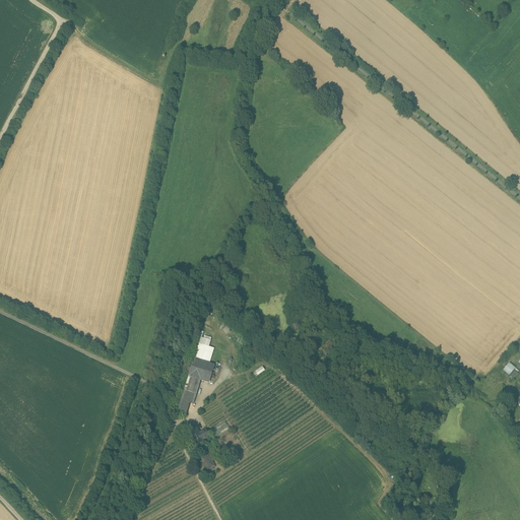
[(210,340),(200,337),(198,344),(208,347),(210,340)]
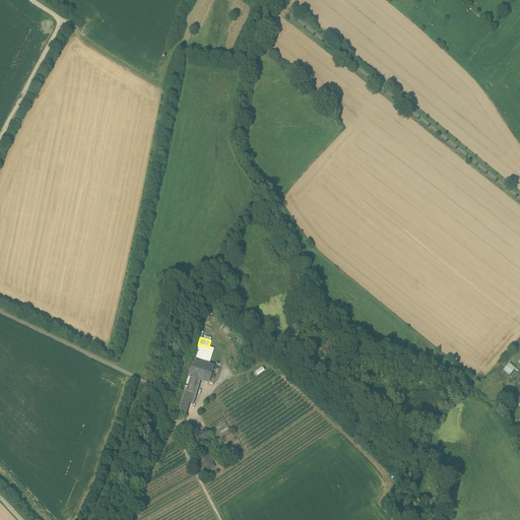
[(208,347),(198,344),(193,359),(194,359),(194,360),(209,364),(213,349),(208,347)]
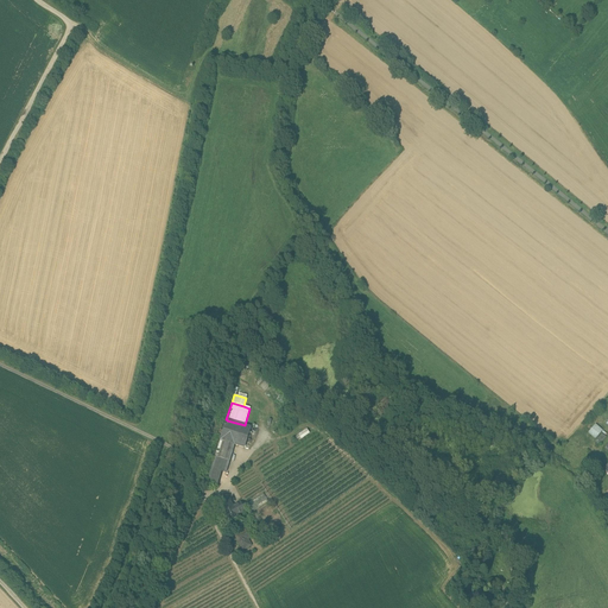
[(245,425),(227,420),(221,441),(235,444),(244,448),(251,428),(245,425)]
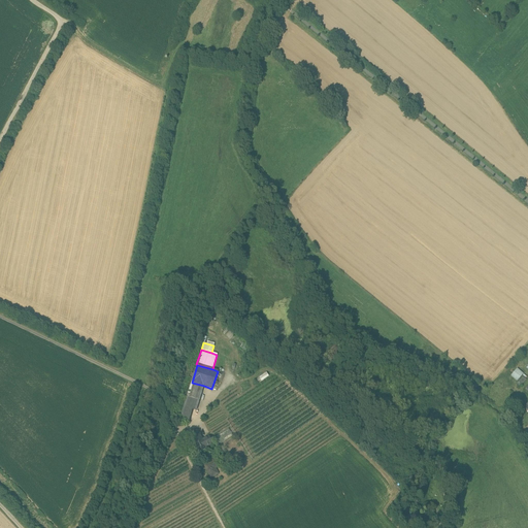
[(519,369),(512,376),(518,382),(524,373),(519,369)]
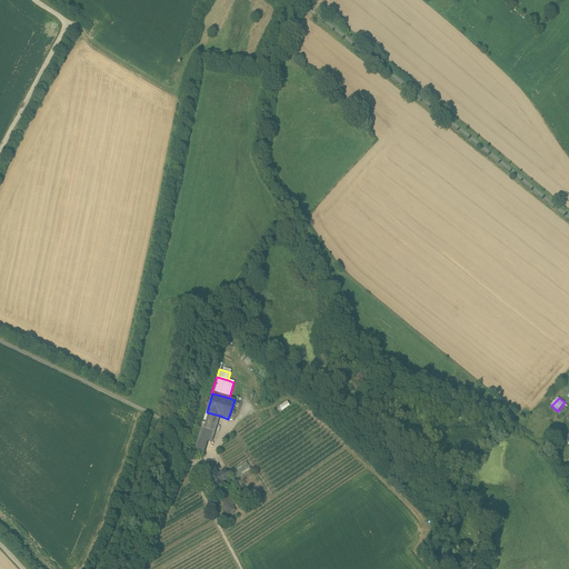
[(277,411),(289,407),(288,401),(275,407),(277,411)]
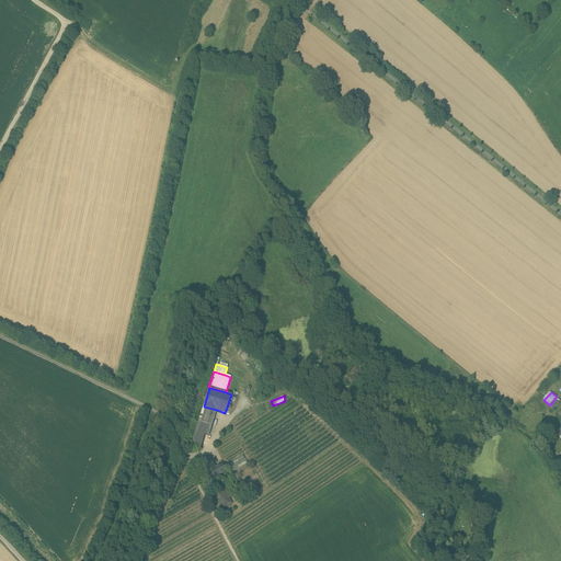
[(217,410),(204,407),(199,422),(212,426),(217,410)]
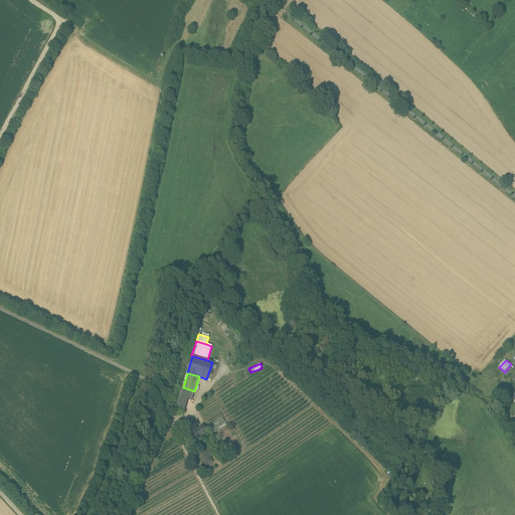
[(183,387),(176,408),(184,411),(187,399),(191,400),(194,391),(183,387)]
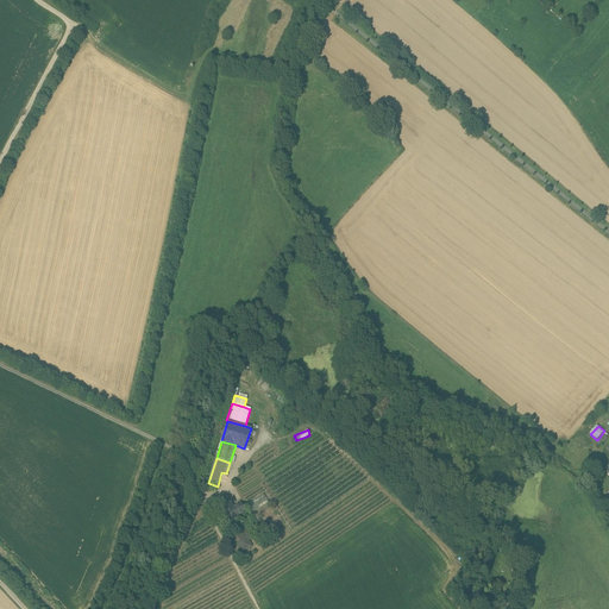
[(263,494),(248,503),(253,513),(269,503),(263,494)]
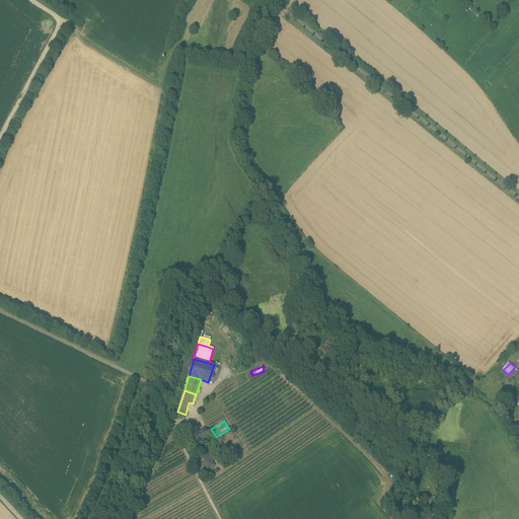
[(195,424),(187,428),(189,432),(197,428),(195,424)]
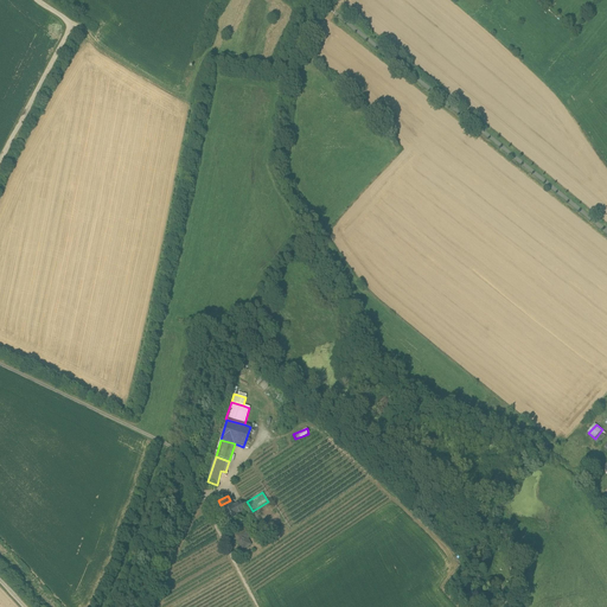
[(230,500),(221,505),(229,521),(232,519),(237,517),(238,516),(236,513),(234,506),(230,500)]
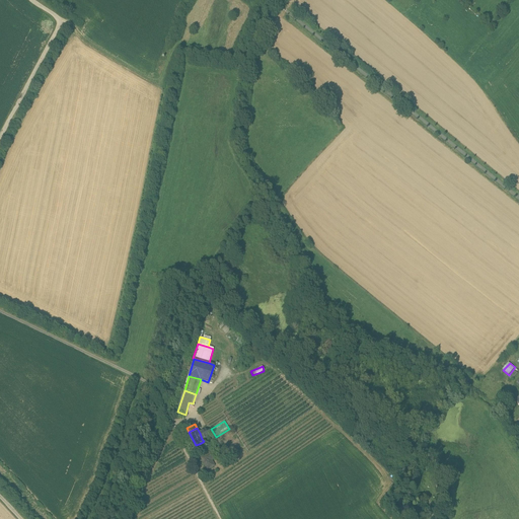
[(206,430),(200,433),(202,439),(209,436),(206,430)]
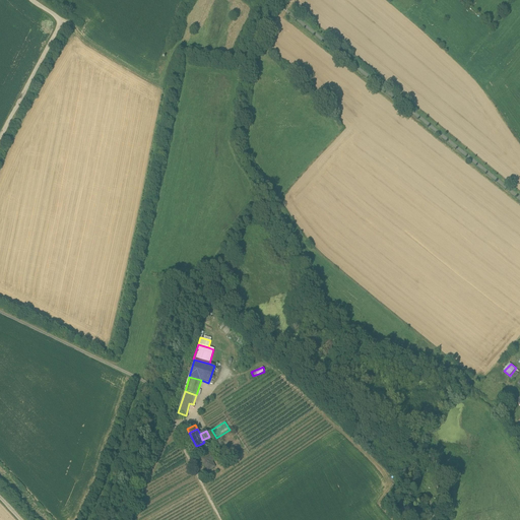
[(213,452),(201,458),(207,470),(214,466),(211,460),(215,458),(213,452)]
